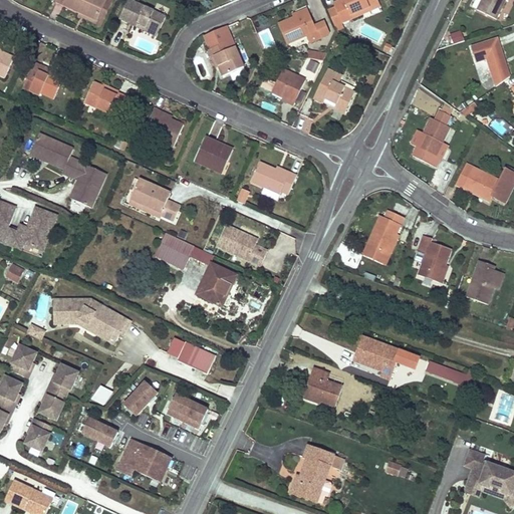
[(96,20),(105,0),(57,0),(56,2),(81,13),(96,20)]
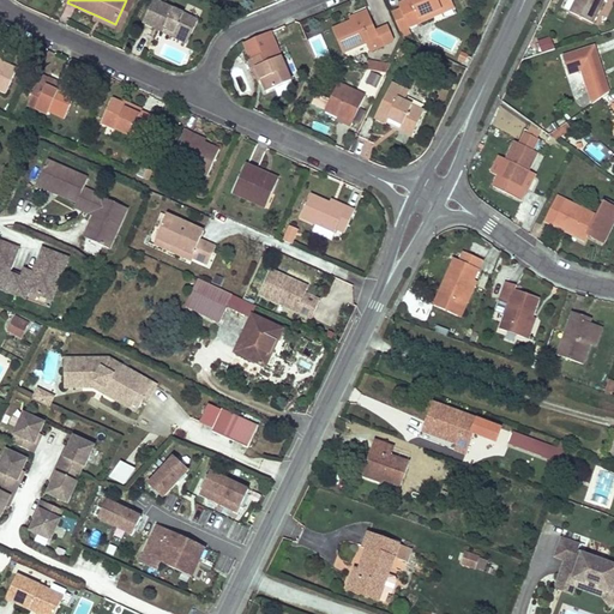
[(133,0),(126,0),(115,24),(97,16),(95,19),(120,31),(133,0)]
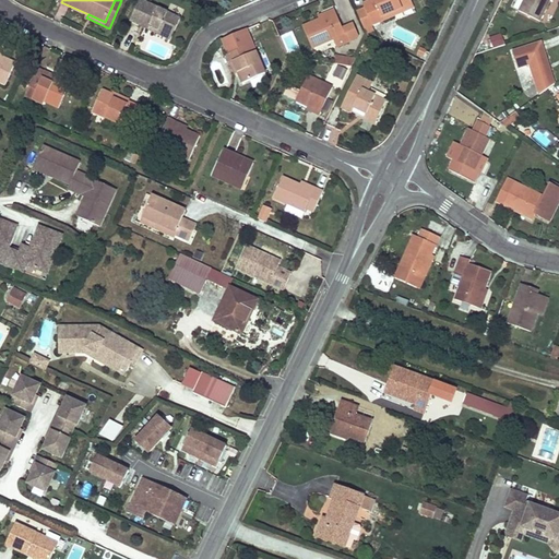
[(382,16),(412,3),(409,0),(371,0),(363,3),(365,9),(357,12),(365,28),(371,26),(383,20),(382,16)]
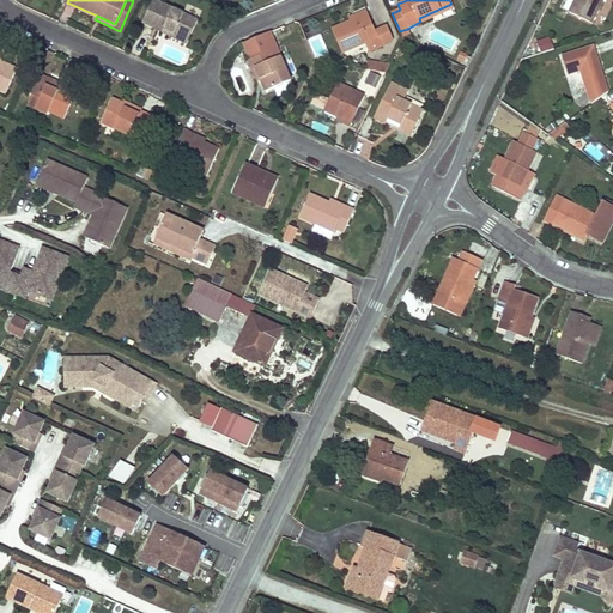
[(593,24),(604,0),(575,0),(569,12),(593,24)]
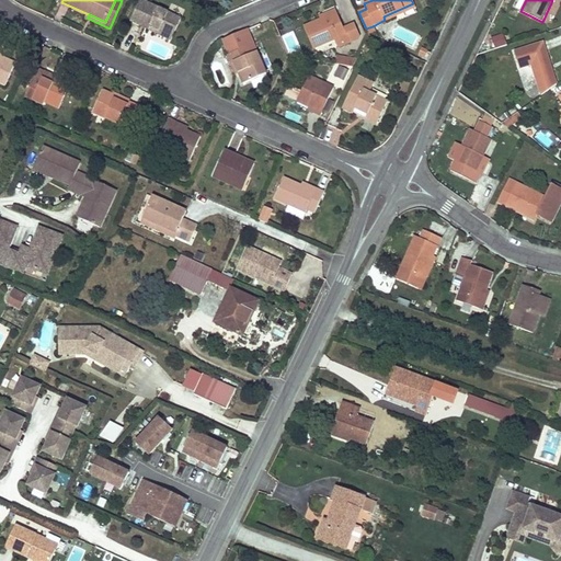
[(175,32),(181,19),(140,1),(130,22),(149,31),(151,25),(156,27),(155,29),(173,37),(175,32)]
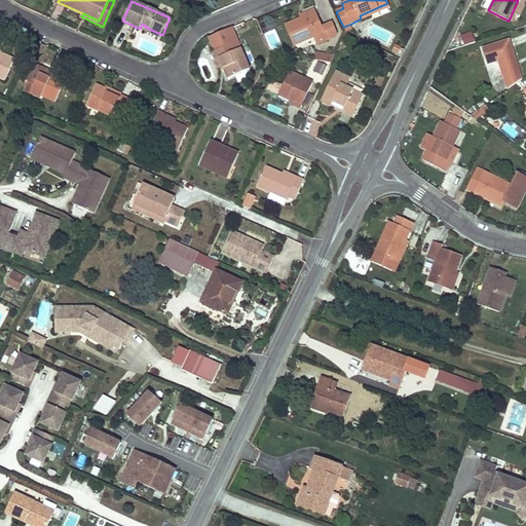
[(361,19),(389,6),(387,3),(360,15),(361,19)]
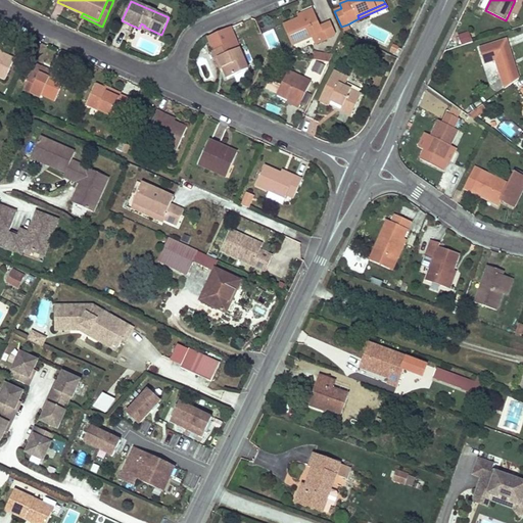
[(299,18),(315,12),(313,9),(298,15),(299,18)]
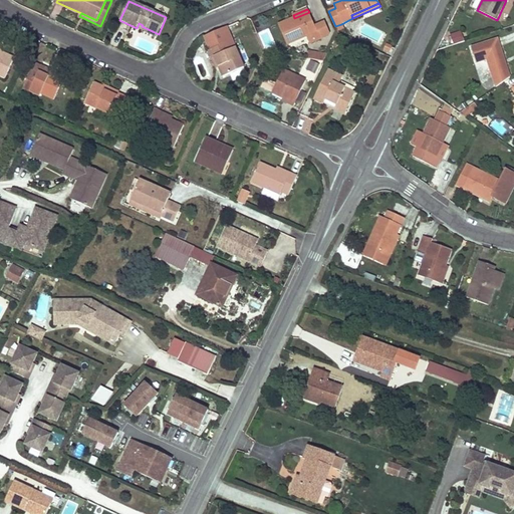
[(329,32),(325,22),(315,26),(309,12),(294,18),(278,25),(287,44),(306,36),(309,43),(328,35),(329,32)]
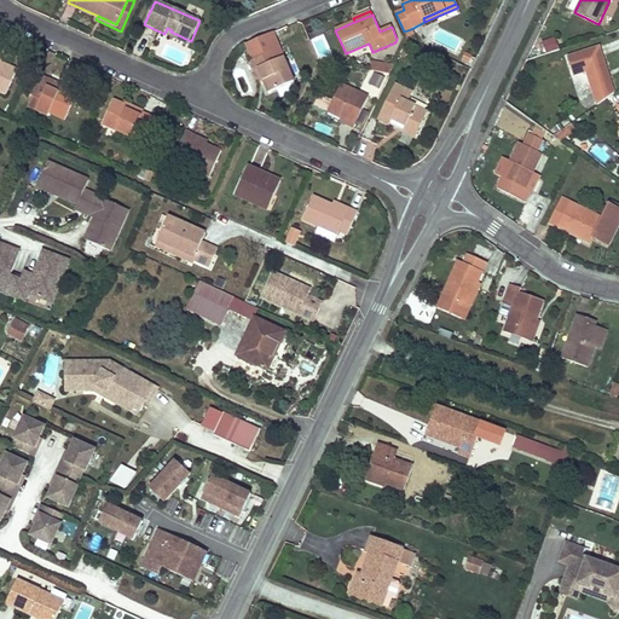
[(191,41),(171,32),(172,30),(167,28),(165,34),(180,41),(189,45),(191,41)]
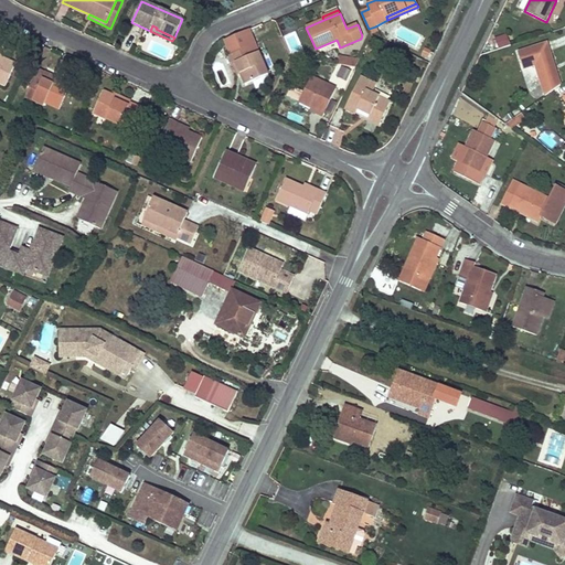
[(511,45),(508,34),(496,38),(499,49),(511,45)]
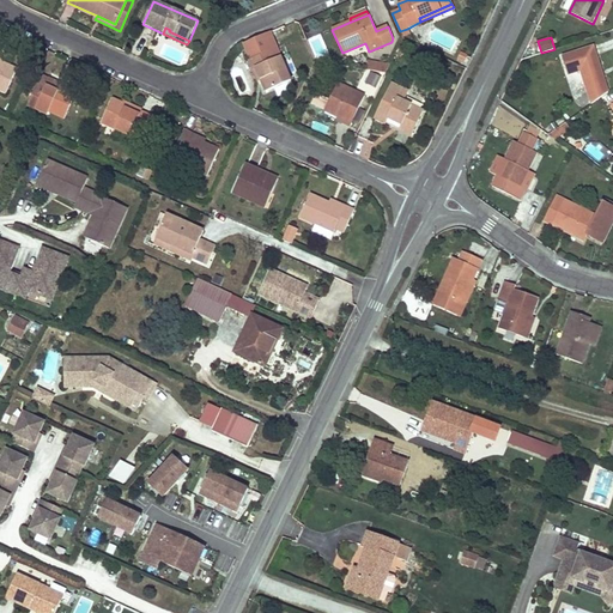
[(610,92),(594,46),(563,56),(569,76),(581,71),(592,104),(610,92)]
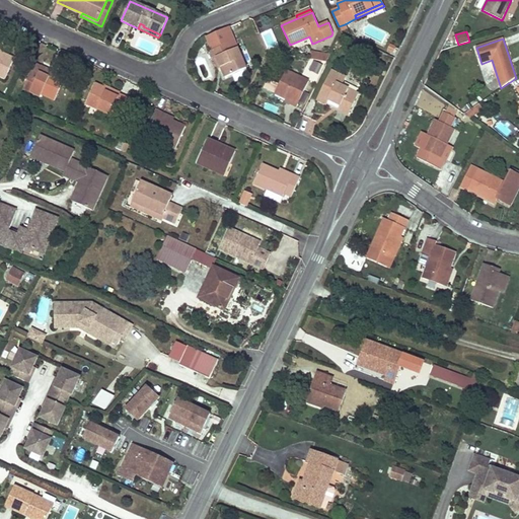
[(247,68),(235,41),(211,52),(214,59),(217,58),(221,67),(225,77),(247,68)]
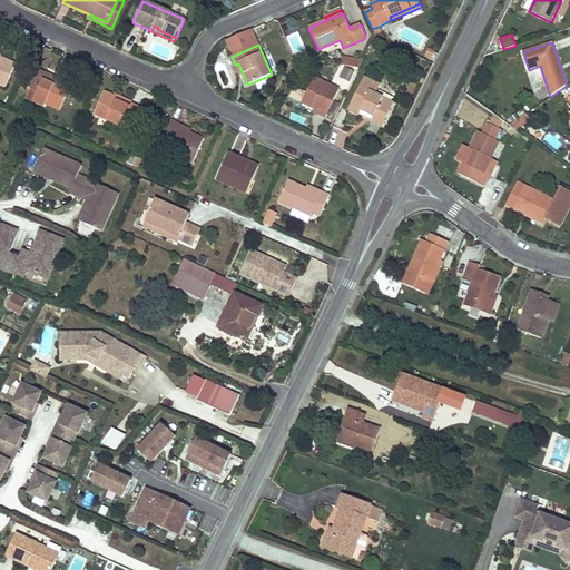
[(435,51),(429,49),(425,56),(432,59),(435,51)]
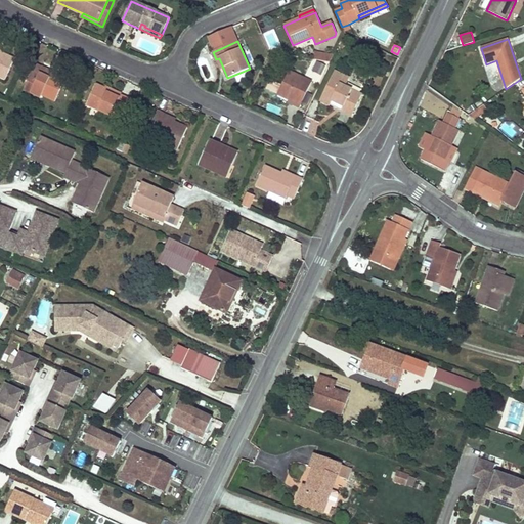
[(0,77),(5,80),(14,58),(1,53),(0,52),(0,77)]
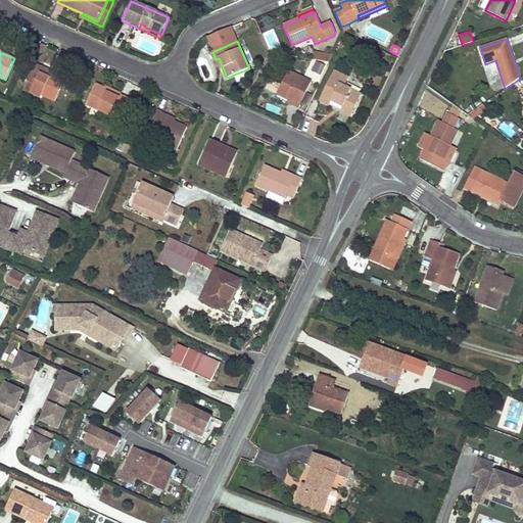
[(329,62),(332,56),(316,53),(315,59),(329,62)]
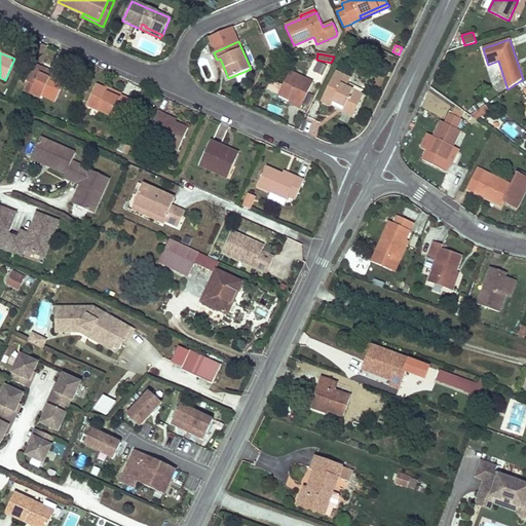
[(327,66),(318,62),(314,71),(323,75),(327,66)]
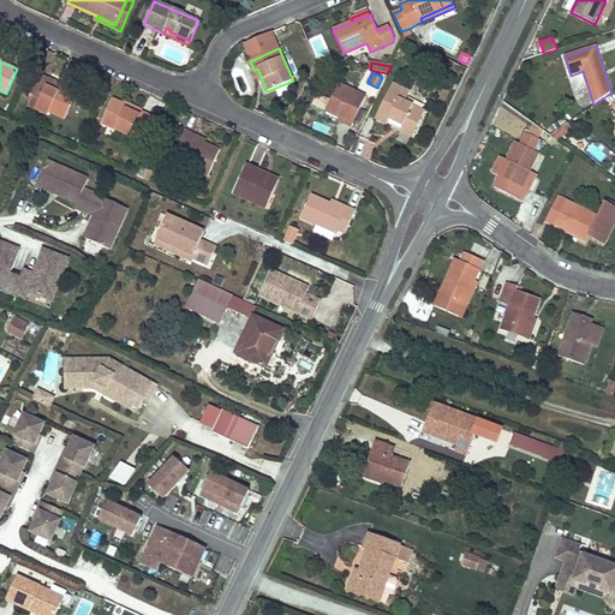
[(60,89),(63,84),(41,75),(37,85),(45,89),(46,87),(58,91),(59,88),(60,89)]
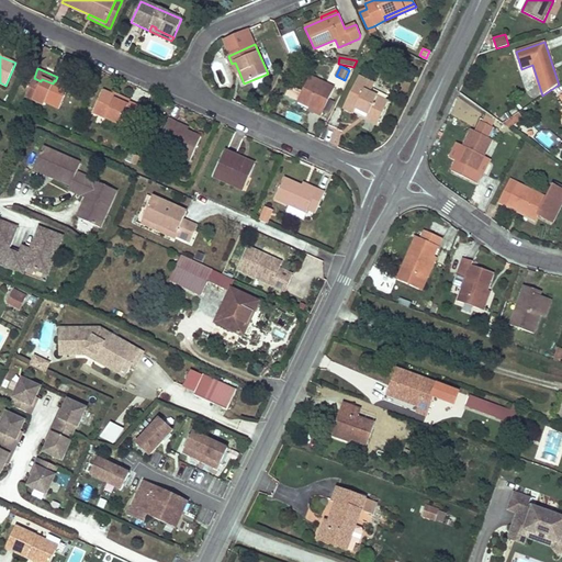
[(321,116),(335,89),(310,77),(298,101),(310,108),(314,110),(313,112),(321,116)]
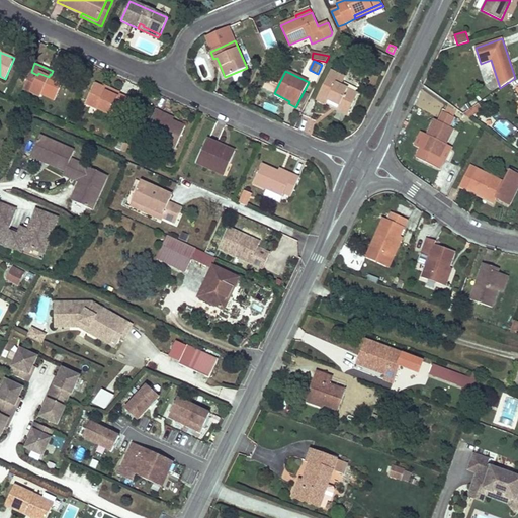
[(348,114),(358,94),(341,86),(345,78),(331,71),(317,100),(326,104),(328,100),(340,105),(338,109),(348,114)]
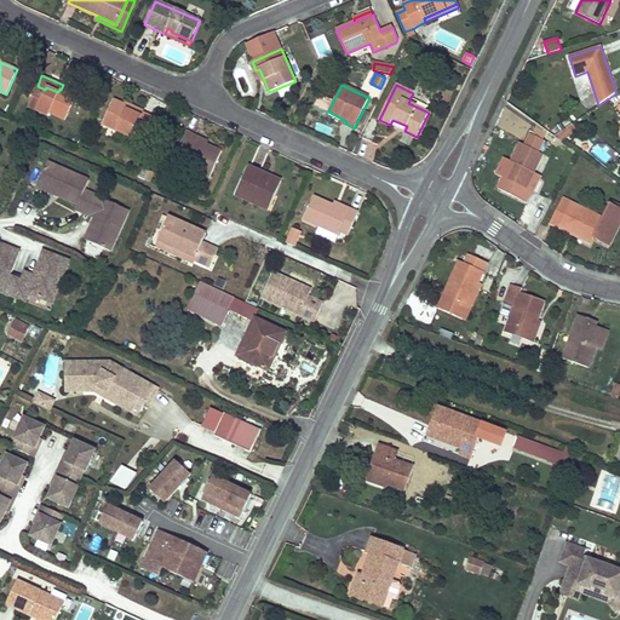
[(65,120),(76,96),(61,90),(59,89),(58,92),(46,87),(45,90),(38,86),(28,107),(49,116),(50,113),(65,120)]
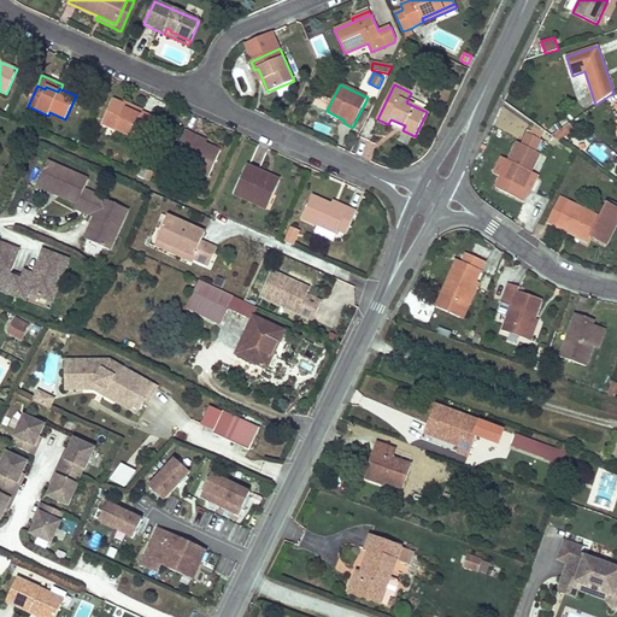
[(140,141),(151,116),(142,112),(141,116),(122,107),(123,104),(113,99),(103,124),(140,141)]
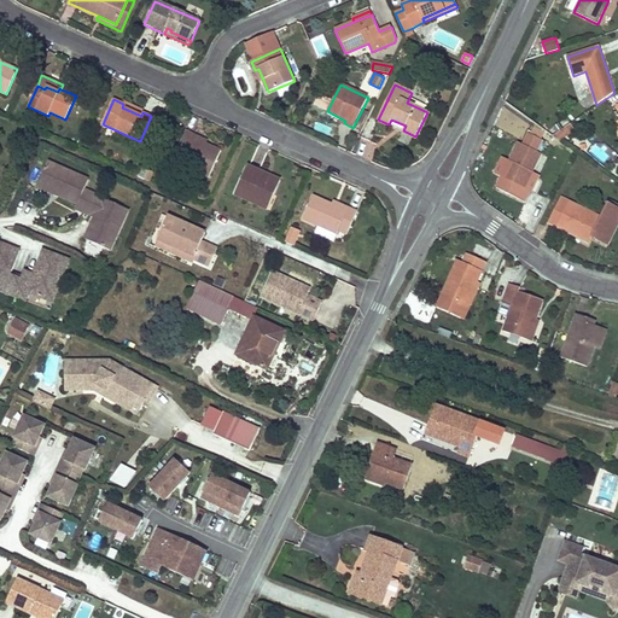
[(144,110),(124,101),(123,104),(122,108),(141,116),(143,112),(144,110)]
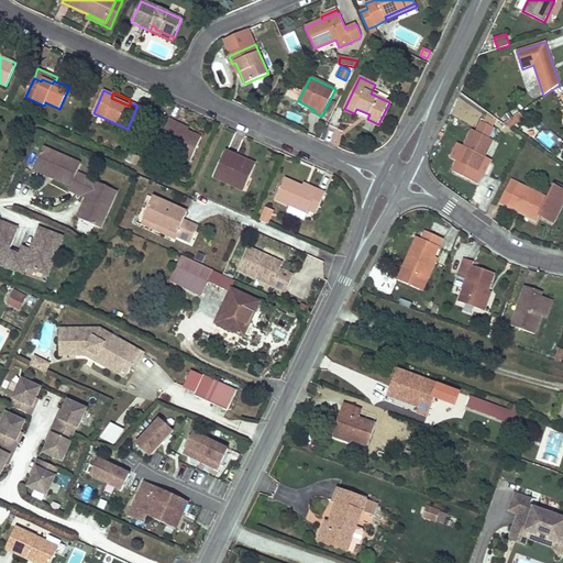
[(510,129),(525,119),(520,112),(505,124),(510,129)]
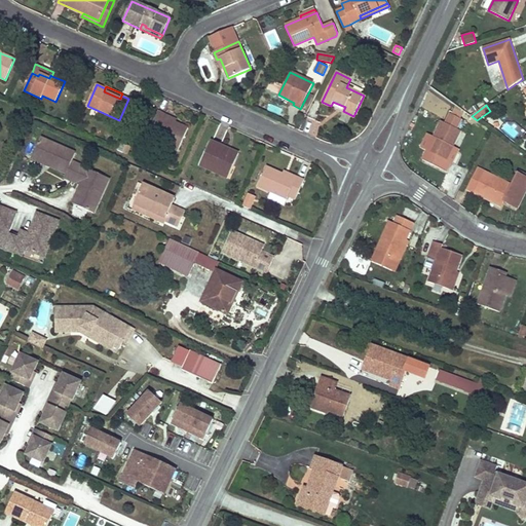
[(178,151),(188,128),(175,122),(164,117),(165,115),(157,112),(146,137),(178,151)]
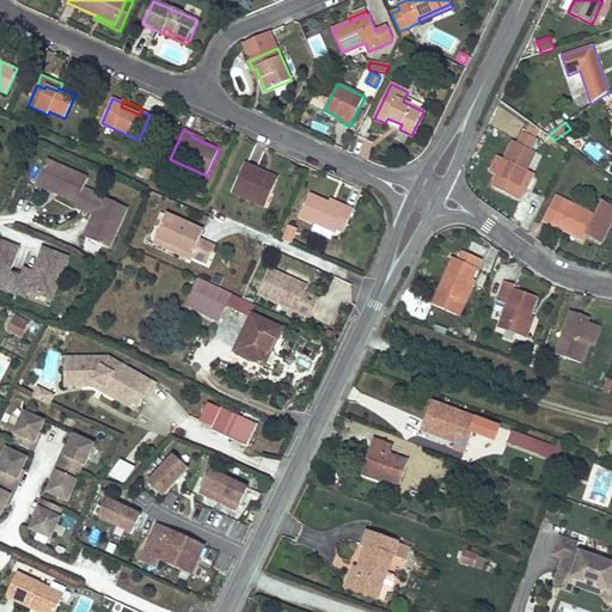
[(528,169),(536,153),(532,151),(537,139),(524,133),(518,144),(513,141),(505,158),(497,154),(489,172),(496,176),(491,187),(519,200),(533,171),(528,169)]
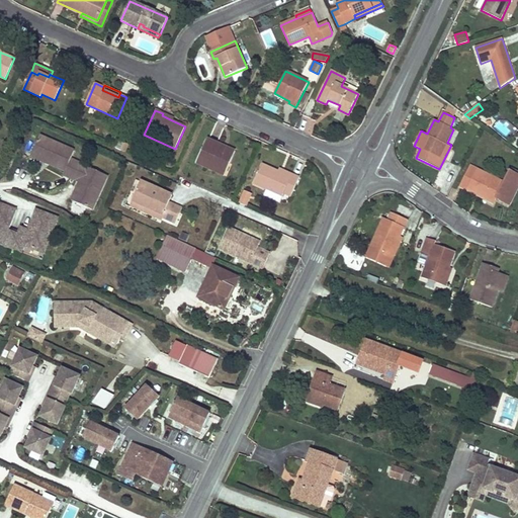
[(107,176),(71,160),(74,152),(40,136),(32,153),(52,161),(50,165),(65,171),(63,175),(80,182),(83,184),(75,202),(92,210),(107,176)]
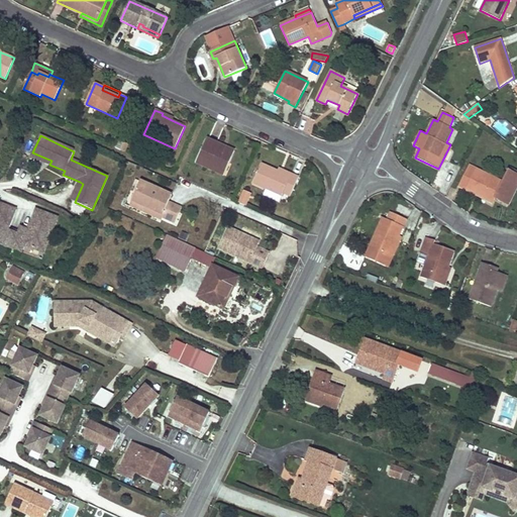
[(229,163),(234,151),(207,138),(196,163),(218,173),(223,161),(229,163)]
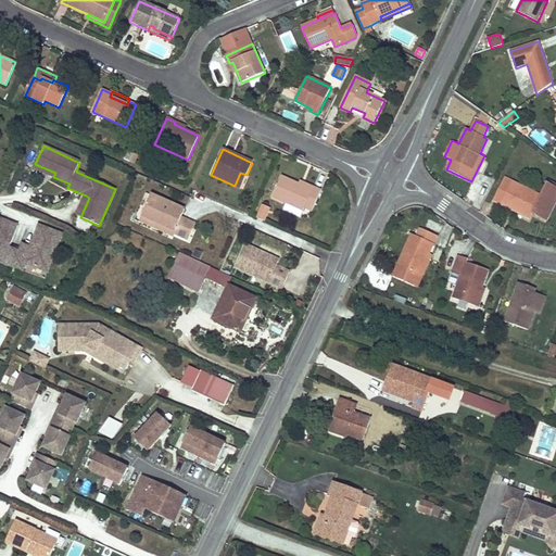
[(129,162),(134,153),(127,151),(124,159),(129,162)]
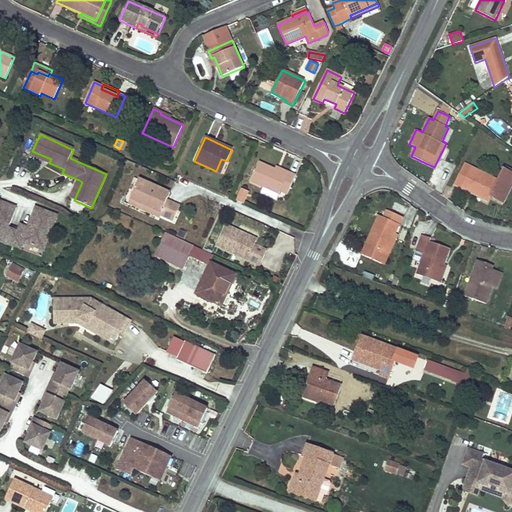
[(51,159),(32,151),(31,154),(49,163),(51,159)]
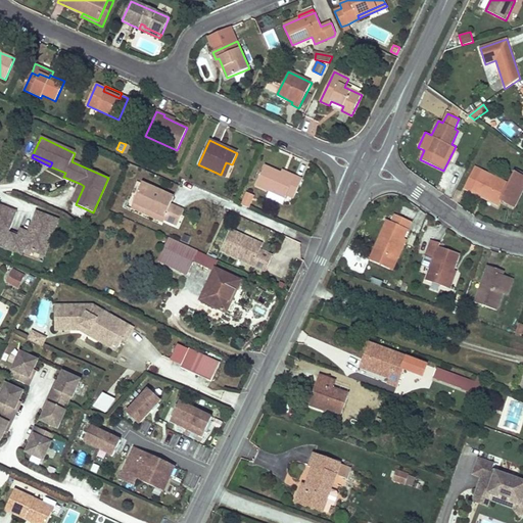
[(226,178),(232,164),(226,162),(221,175),(226,178)]
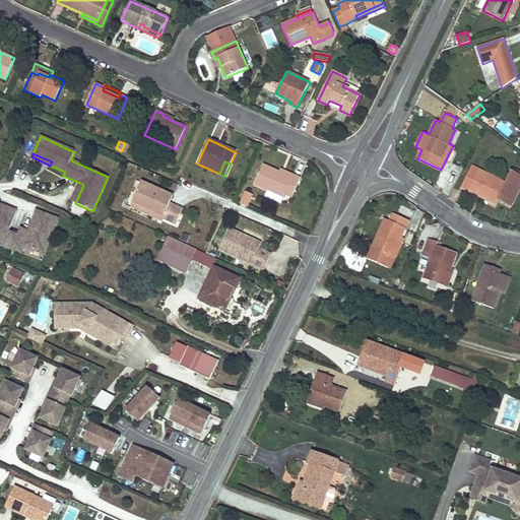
[(291,197),(301,178),(293,175),(291,178),(280,173),(263,165),(255,185),(283,197),(285,195),(291,197)]
